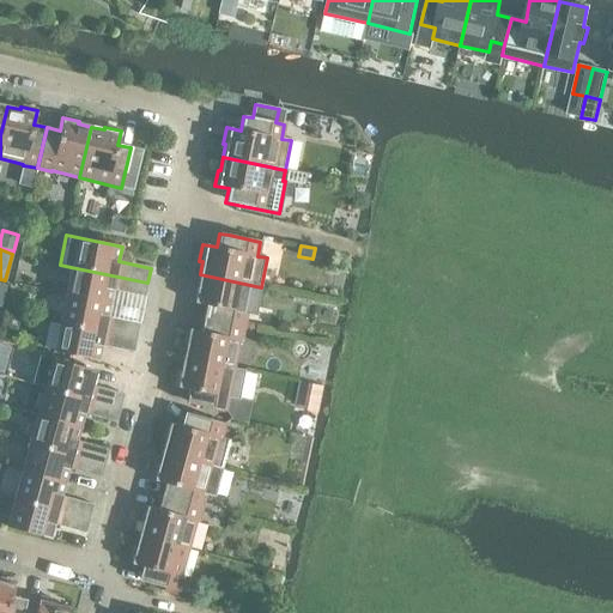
[(110,304),(113,290),(145,297),(147,283),(71,267),(66,295),(110,304)]
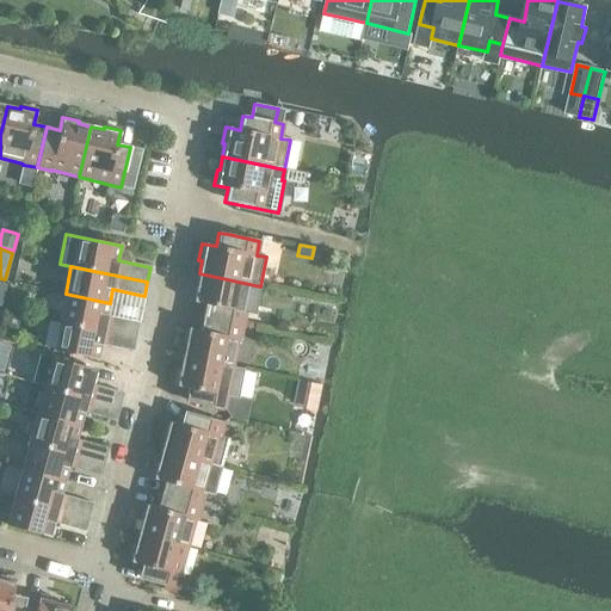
[(244,312),(250,284),(199,273),(196,287),(193,285),(190,302),(204,304),(202,318),(242,326),(245,312),(244,312)]
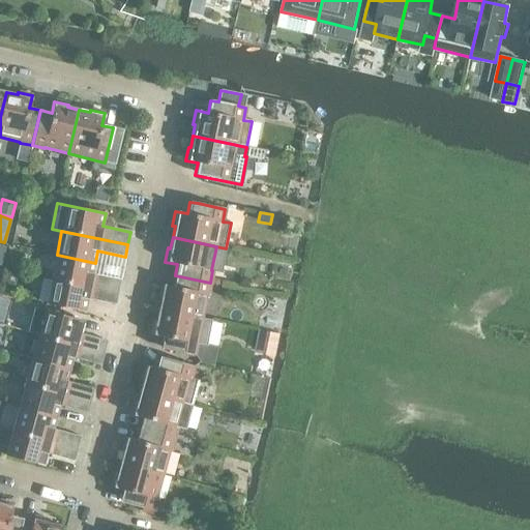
[(120,281),(93,274),(95,263),(57,255),(52,280),(118,293),(120,281)]
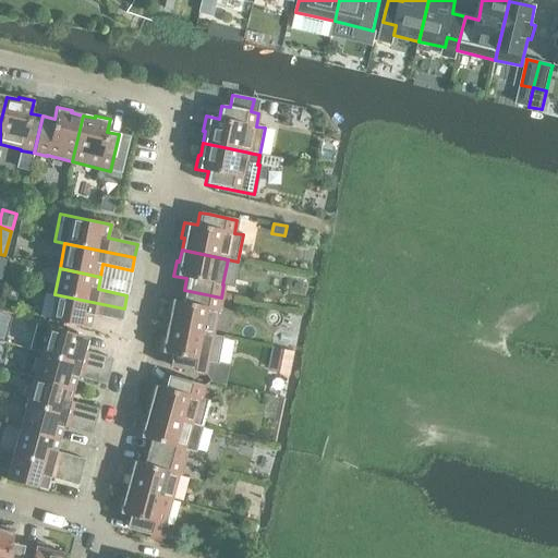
[(219,311),(221,298),(184,290),(182,302),(169,300),(166,314),(169,315),(166,326),(213,336),(217,311),(219,311)]
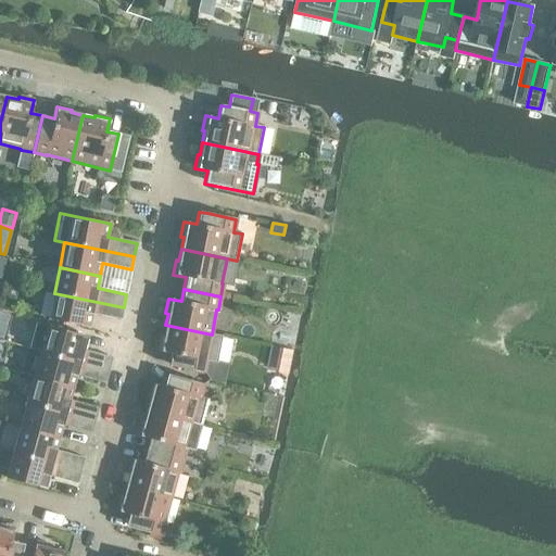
[(89,327),(92,314),(121,320),(124,307),(54,293),(49,319),(89,327)]
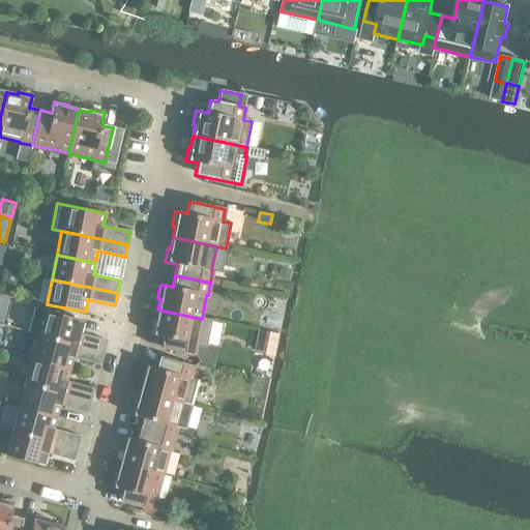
[(107,341),(80,333),(83,321),(33,307),(26,331),(38,335),(104,353),(107,341)]
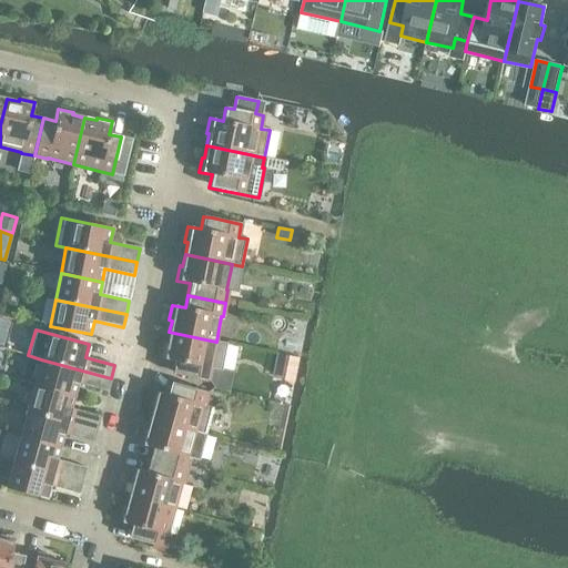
[(216,342),(169,332),(166,344),(164,344),(161,358),(174,362),(171,374),(210,382),(212,369),(221,371),(226,344),(216,342)]
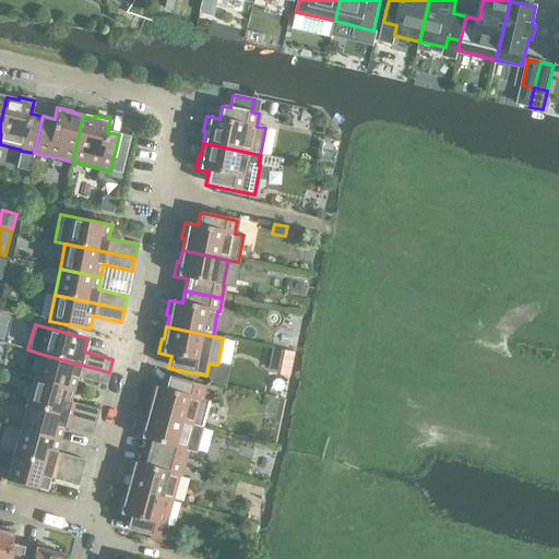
[(272,348),(268,372),(288,376),(293,353),(272,348)]
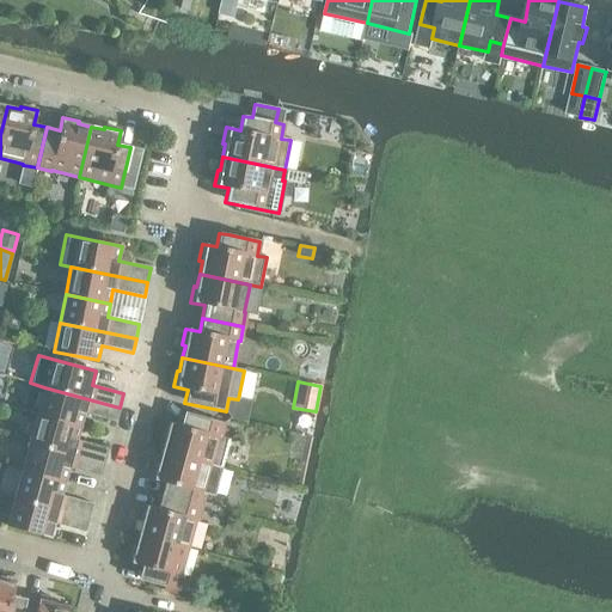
[(80,427),(84,414),(116,422),(120,408),(44,387),(37,415),(80,427)]
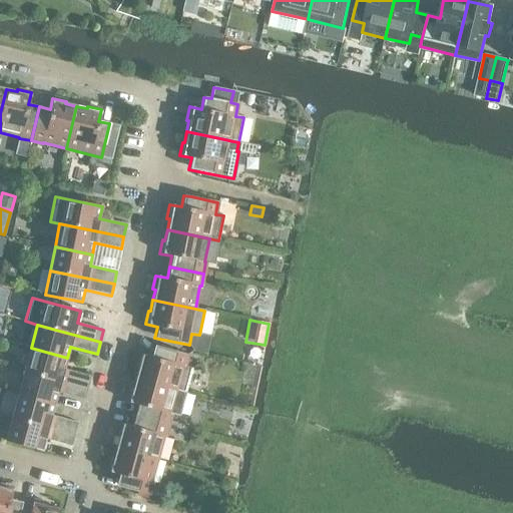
[(187,355),(161,348),(154,346),(150,357),(139,354),(135,367),(137,368),(134,379),(176,390),(185,393),(192,369),(184,366),(187,355)]
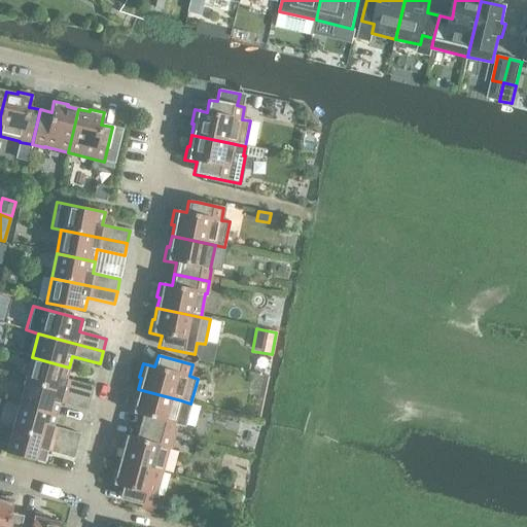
[(93,386),(66,379),(69,367),(32,357),(25,381),(90,398),(93,386)]
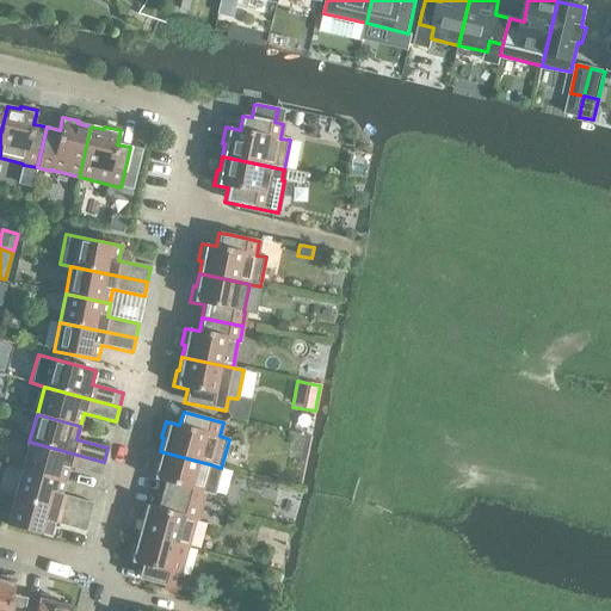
[(100,476),(104,462),(29,442),(22,469),(60,480),(65,481),(68,468),(100,476)]
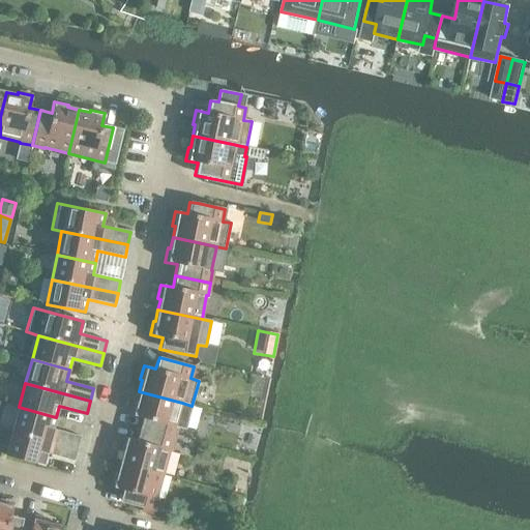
[(182,403),(139,391),(136,403),(134,402),(130,415),(142,418),(139,430),(174,439),(177,427),(176,427),(182,403)]
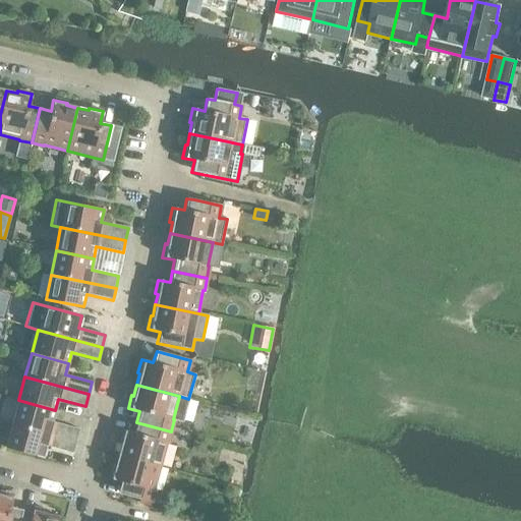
[(52,421),(55,410),(51,409),(18,400),(11,423),(75,442),(79,429),(52,421)]
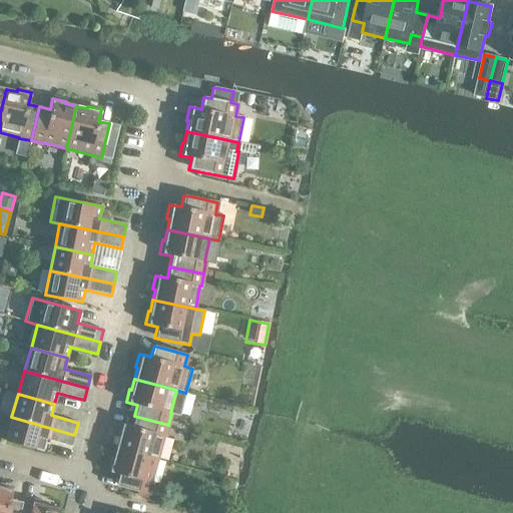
[(164,437),(168,425),(134,416),(131,427),(120,423),(116,437),(118,437),(115,448),(157,459),(163,437),(164,437)]
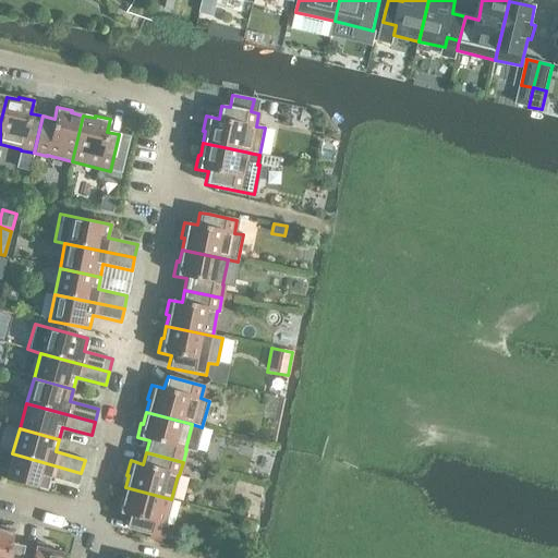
[(45,490),(49,477),(77,485),(81,473),(12,453),(5,480),(45,490)]
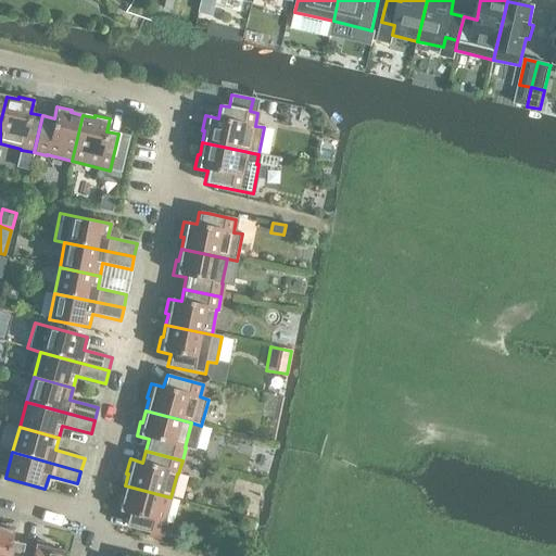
[(171,497),(125,485),(122,497),(119,496),(115,510),(128,515),(125,527),(161,536),(165,523),(164,522),(171,497)]
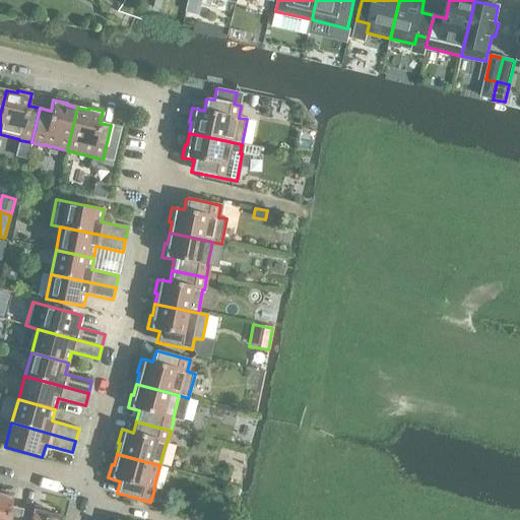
[(18,519),(20,516),(21,509),(10,506),(12,494),(0,491),(0,519),(18,519)]
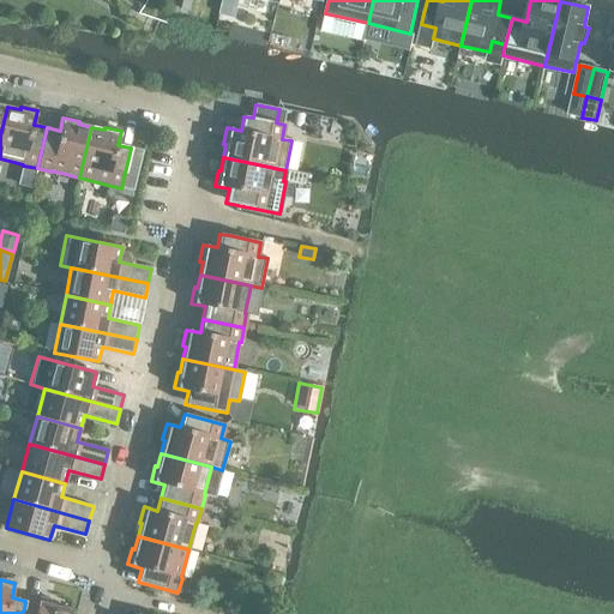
[(38,599),(35,613),(24,609),(22,613),(66,613),(67,608),(54,605),(54,602),(38,599)]
